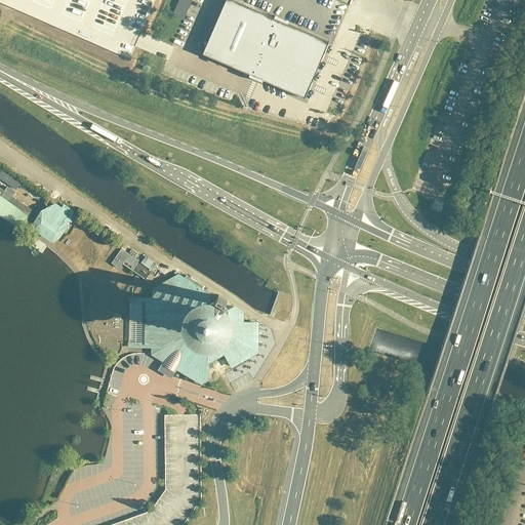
[(183,21),(192,0),(191,0),(178,0),(171,15),(183,21)]
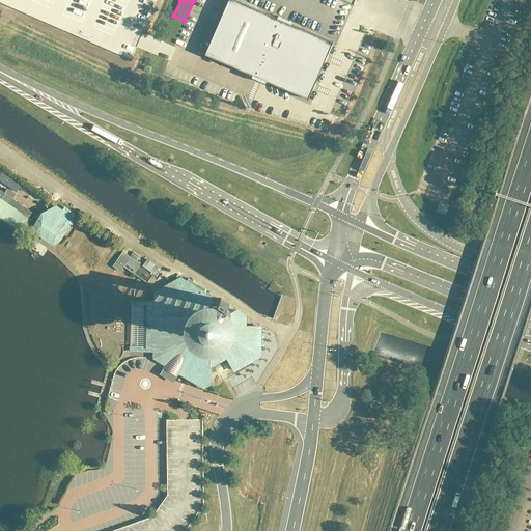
[(266,83),(307,101),(332,44),(290,25),(291,23),(278,18),(277,19),(232,0),(228,0),(204,56),(252,77),(250,80),(263,86),(266,83)]
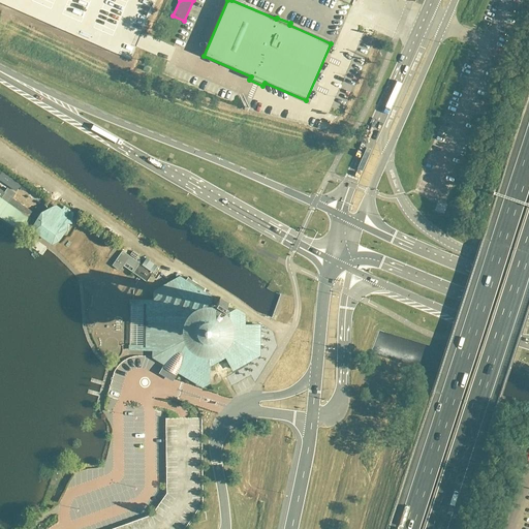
[(0,168),(0,177),(18,189),(21,184),(0,168)]
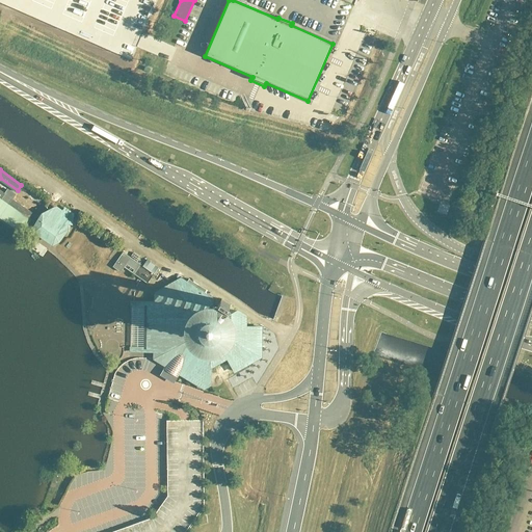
[(4,195),(1,200),(8,205),(11,200),(11,201),(16,195),(6,190),(3,194),(4,195)]
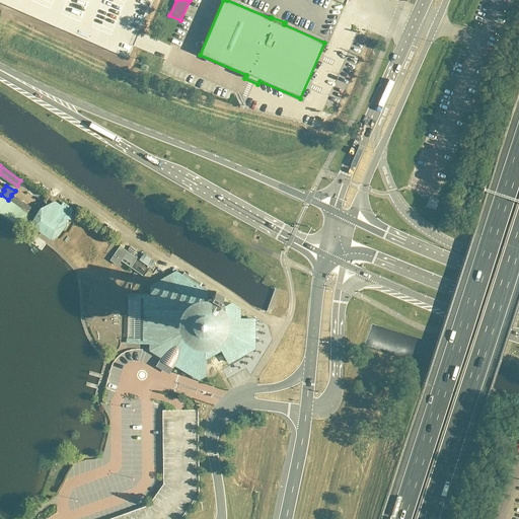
[(11,196),(11,195),(8,200),(27,214),(31,209),(11,196)]
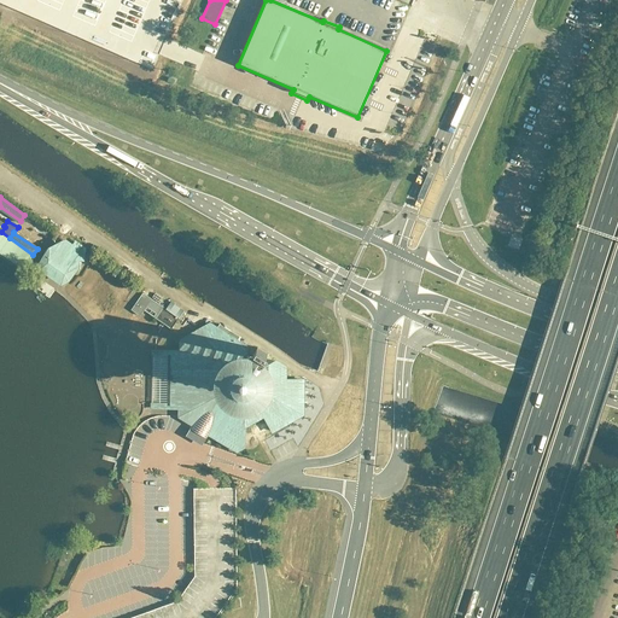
[(76,269),(77,261),(82,261),(83,250),(75,244),(73,248),(64,242),(50,250),(48,263),(41,262),(41,263),(41,269),(62,284),(66,281),(68,281),(64,275),(76,269)]
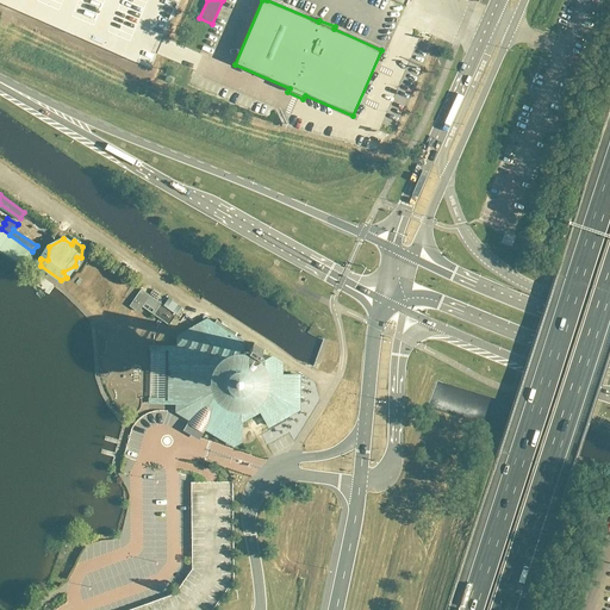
[(163,306),(141,291),(129,307),(136,312),(137,312),(138,312),(142,307),(168,327),(174,318),(178,322),(181,316),(179,318),(176,316),(181,309),(168,299),(163,306)]
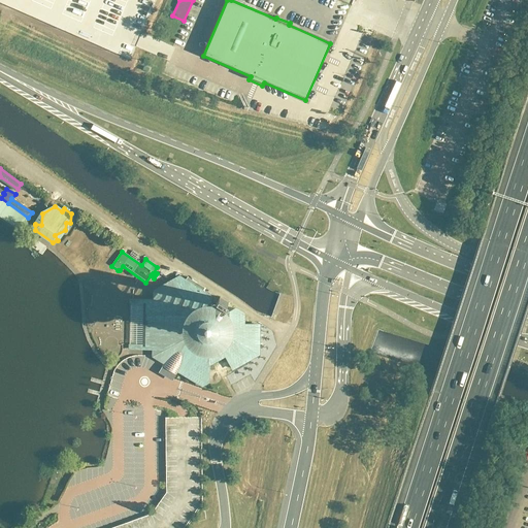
[(258,356),(259,326),(243,326),(243,315),(235,309),(222,318),(221,317),(222,315),(221,312),(216,309),(215,309),(212,308),(211,310),(209,310),(209,297),(207,295),(185,282),(182,283),(180,279),(178,277),(154,292),(154,301),(132,301),(131,301),(130,301),(130,302),(130,303),(130,305),(129,345),(129,348),(129,349),(130,349),(130,350),(131,350),(153,350),(153,357),(153,358),(164,364),(163,366),(162,367),(165,369),(165,370),(165,371),(165,372),(165,373),(166,373),(166,374),(167,375),(168,375),(169,375),(170,375),(170,374),(171,374),(171,373),(172,373),(175,375),(176,372),(177,372),(179,373),(202,387),(208,384),(208,365),(225,357),(232,370),(258,356)]
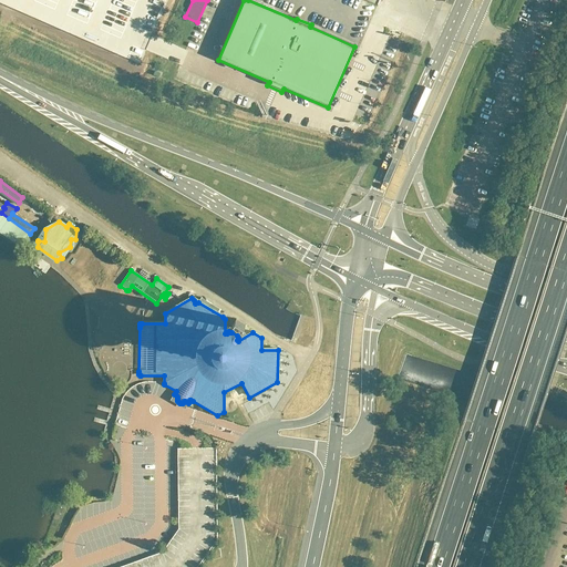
[(123,318),(124,328),(135,327),(134,317),(123,318)]
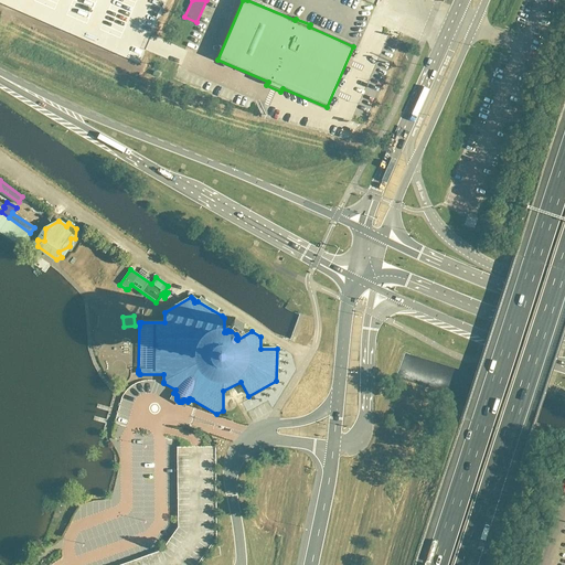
[(129,564),(195,564),(215,536),(215,449),(201,449),(195,449),(177,450),(178,532),(161,554),(129,564)]
